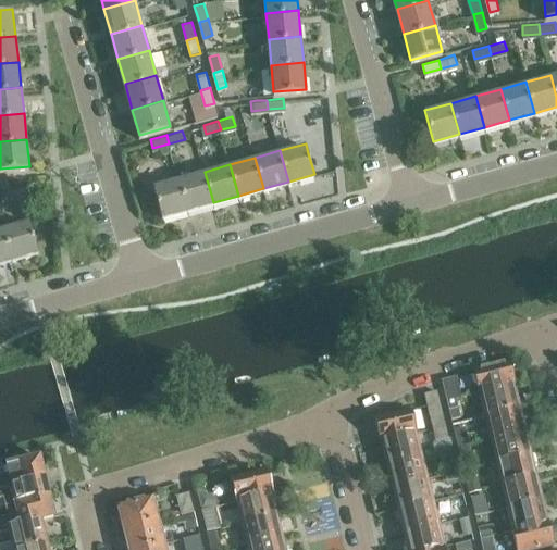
[(213,202),(205,172),(178,178),(187,209),(213,202)]
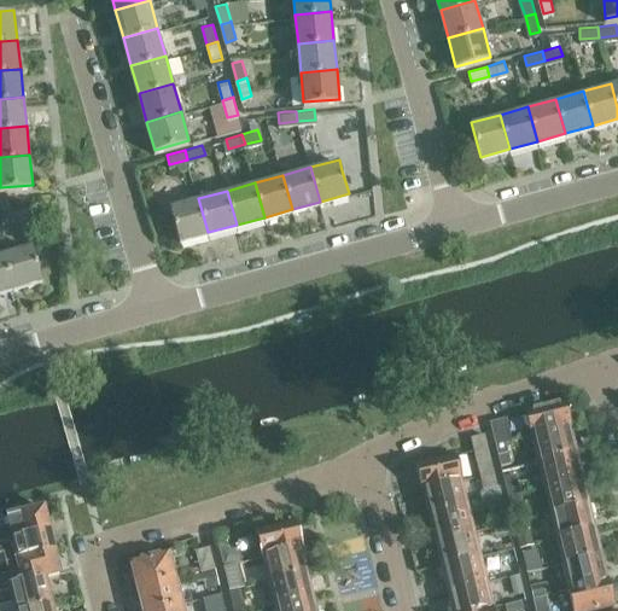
[(208,232),(198,198),(170,205),(180,240),(208,232)]
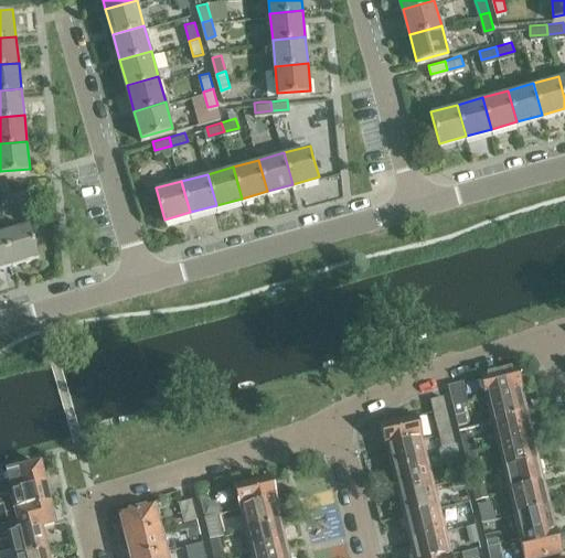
[(39,255),(30,223),(3,231),(12,263),(39,255)]
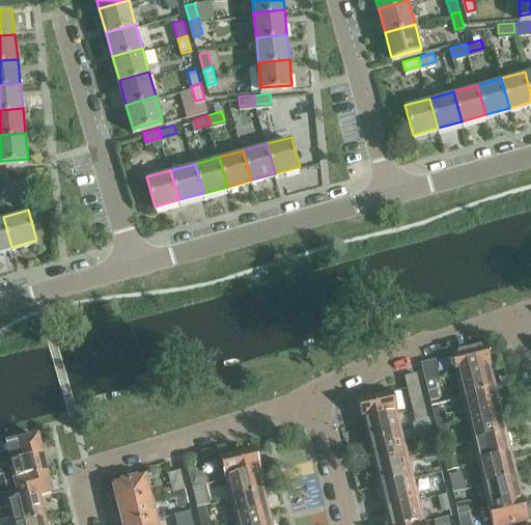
[(3,217),(0,217),(0,249),(11,247),(3,217)]
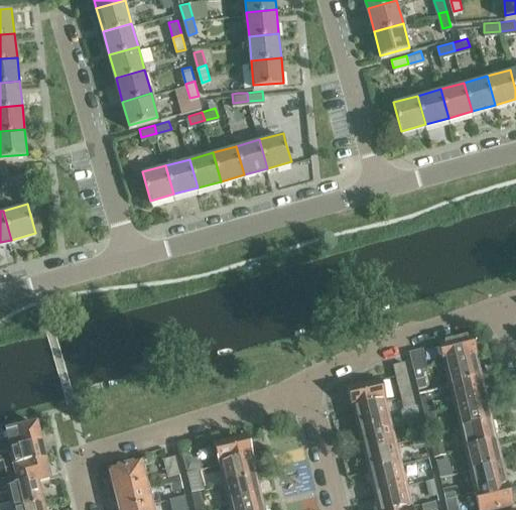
[(438,339),(443,360),(443,361),(475,354),(477,353),(472,332),(438,339)]
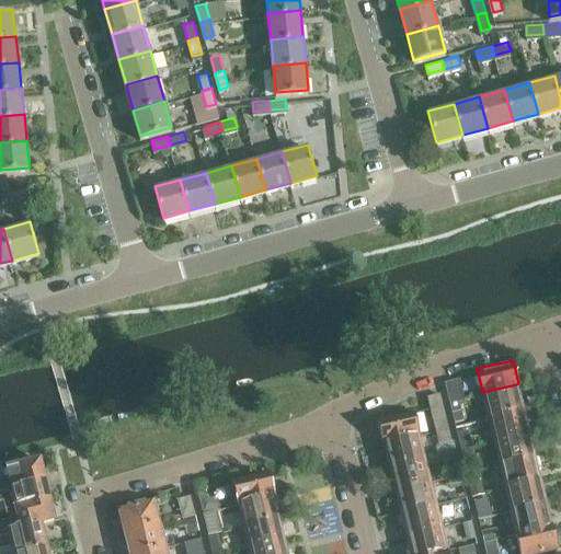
[(460,374),(445,379),(451,405),(460,403),(459,397),(465,396),(460,374)]
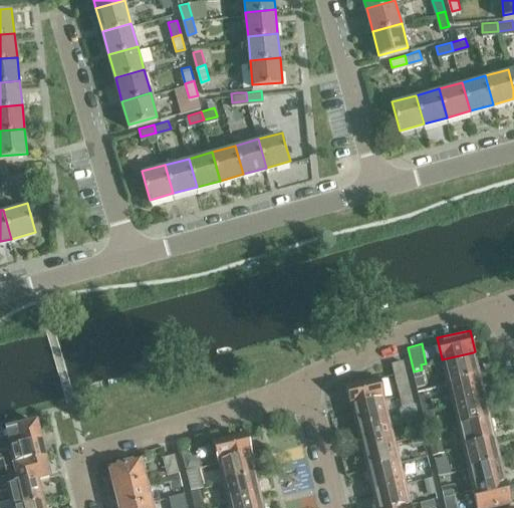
[(445,370),(447,381),(480,372),(478,363),(475,361),(473,352),(442,359),(435,361),(437,372),(445,370)]
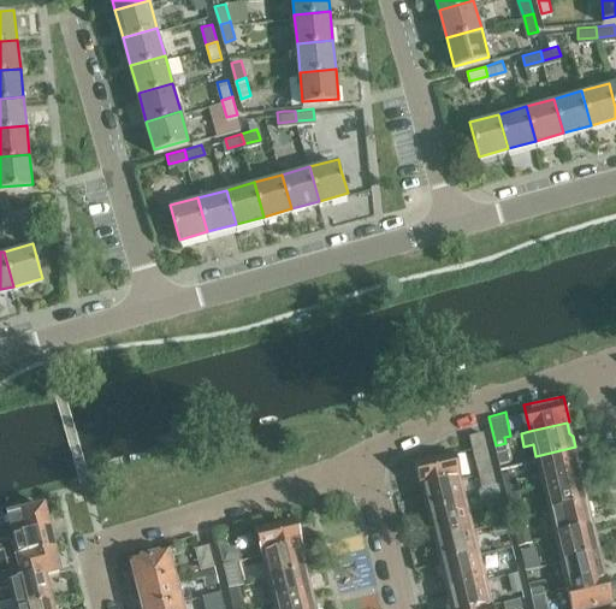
[(480,460),(483,469),(492,467),(490,456),(489,457),(484,433),(472,436),(478,460),(480,460)]
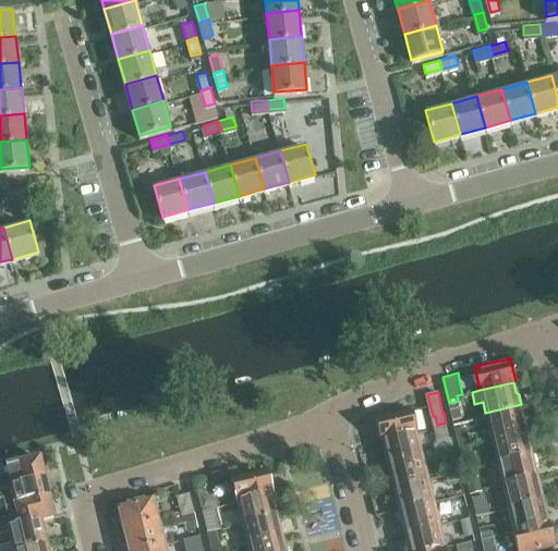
[(449,403),(452,416),(461,414),(458,401),(449,403)]
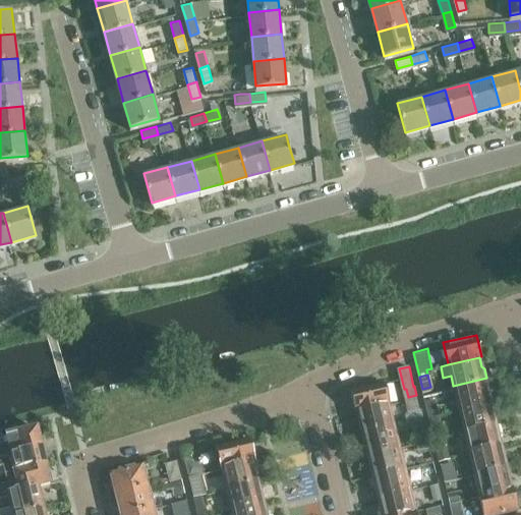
[(453,386),(459,407),(489,400),(486,390),(488,387),(486,378),(453,386)]
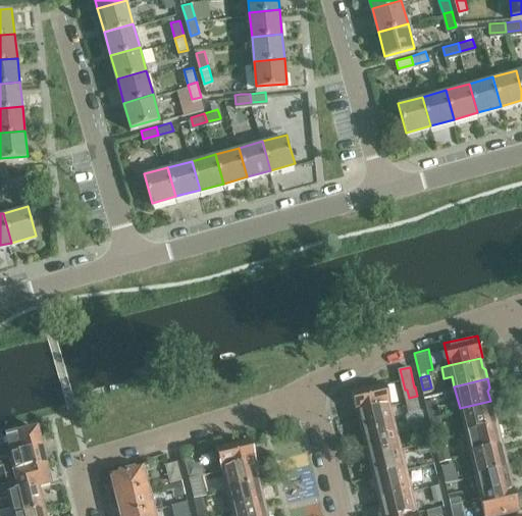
[(357,411),(359,410),(389,403),(384,380),(351,389),(357,411)]
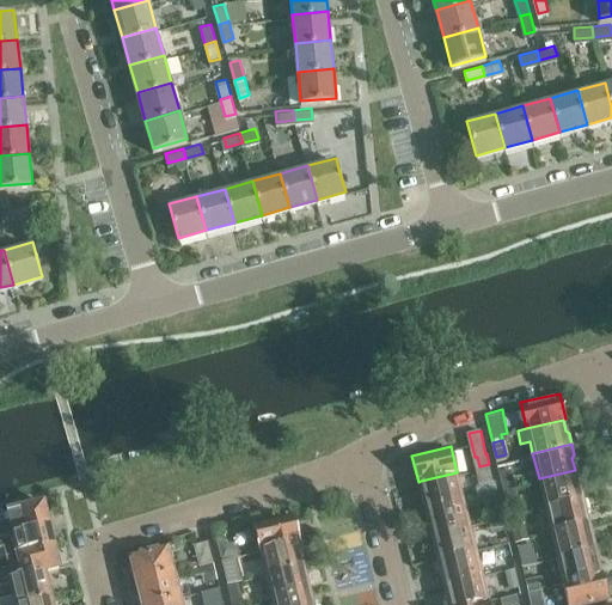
[(489,464),(479,466),(482,476),(491,474),(489,464)]
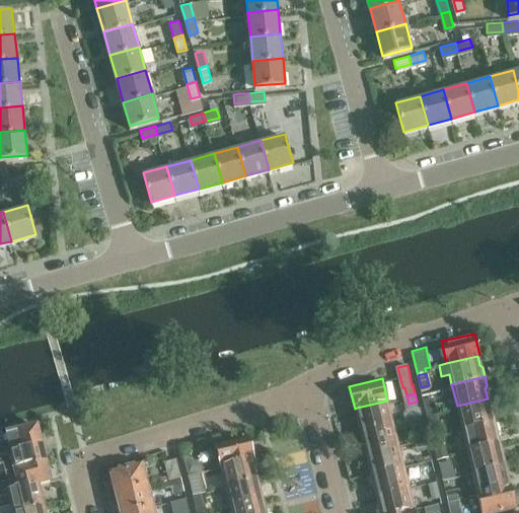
[(423,397),(427,413),(431,429),(440,426),(433,394),(423,397)]
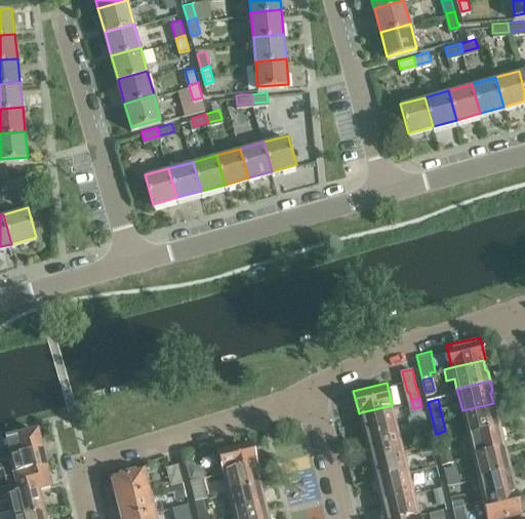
[(462,410),(468,432),(500,424),(498,414),(495,412),(493,403),(462,410)]
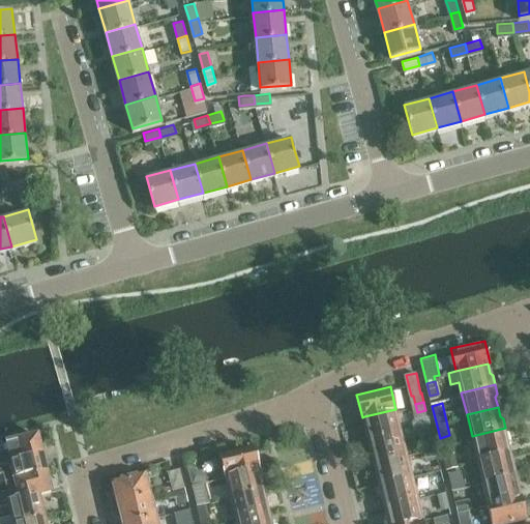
[(364,429),(367,439),(401,431),(395,409),(364,416),(367,426),(364,429)]
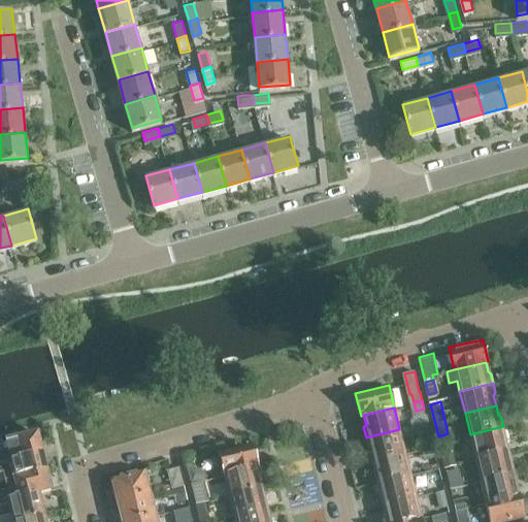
[(470,434),(475,456),(508,448),(503,426),(470,434)]
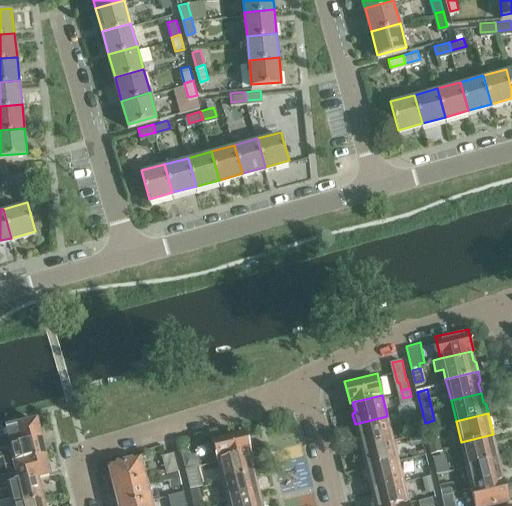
[(0,435),(0,444),(41,435),(39,427),(40,425),(38,417),(37,417),(36,415),(27,418),(25,420),(6,424),(9,434),(0,435)]
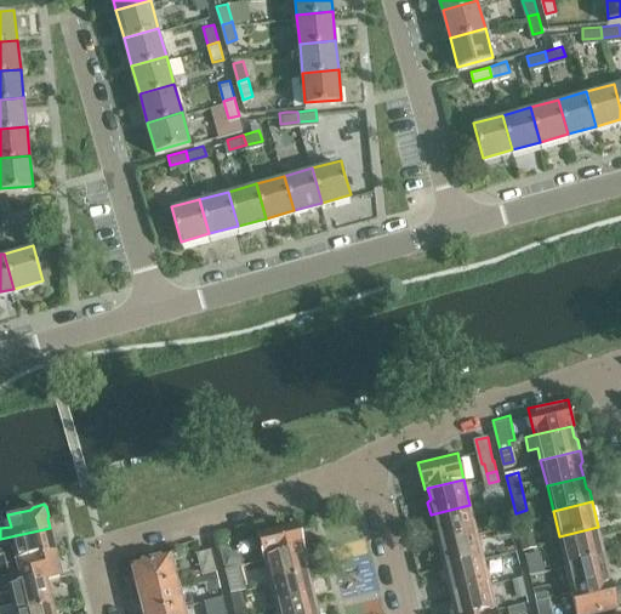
[(437,528),(439,539),(476,529),(469,505),(431,515),(433,526),(437,528)]
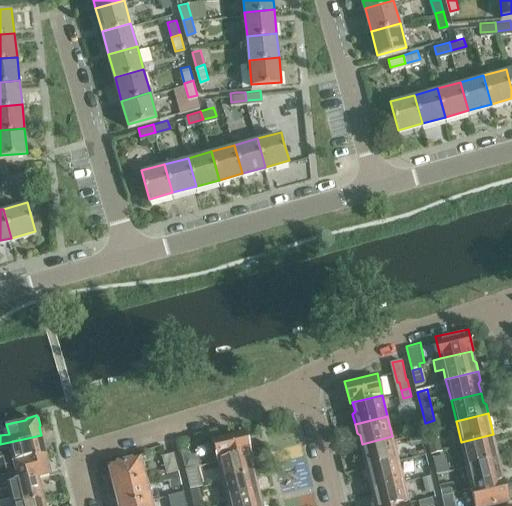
[(408,424),(410,432),(420,430),(418,421),(408,424)]
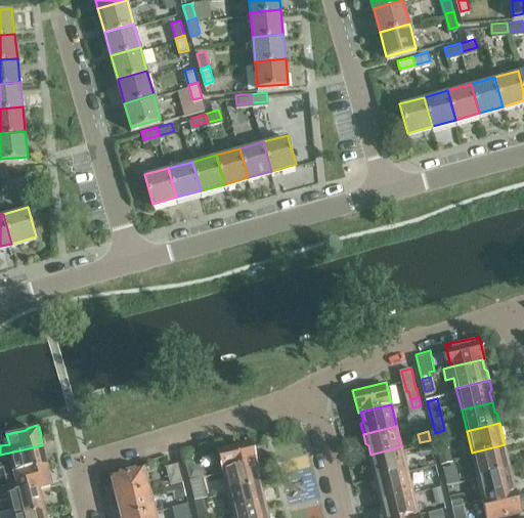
[(223,468),(254,461),(256,461),(251,438),(217,445),(223,468)]
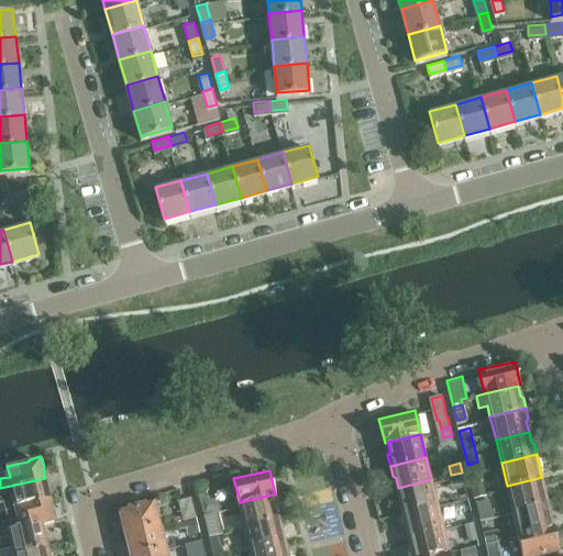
[(462,473),(451,475),(453,486),(464,482),(462,473)]
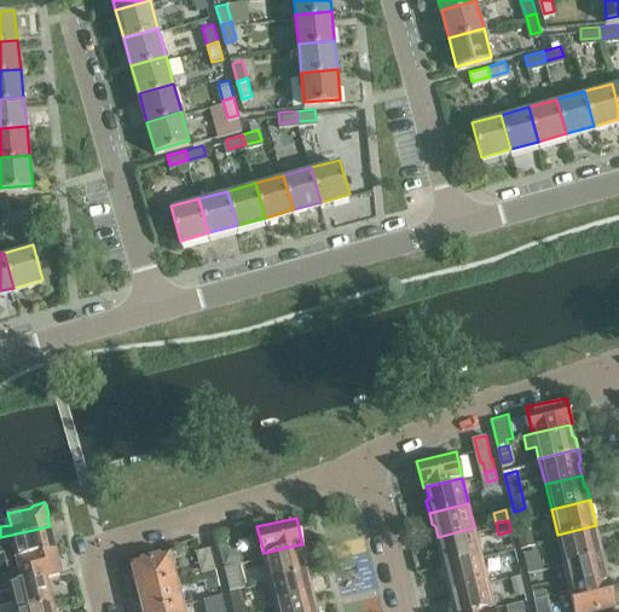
[(518,529),(521,543),(533,541),(530,525),(518,529)]
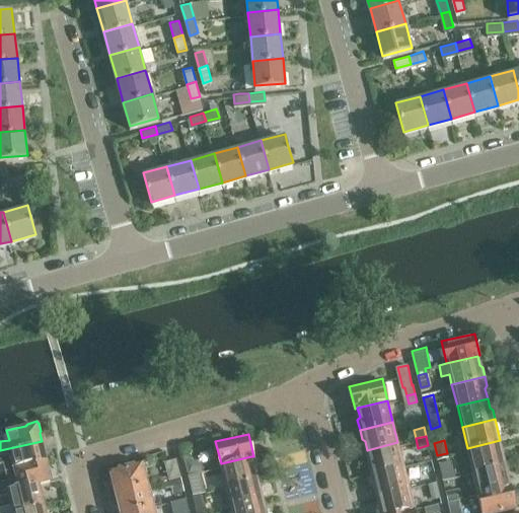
[(467,448),(472,469),(505,461),(500,440),(467,448)]
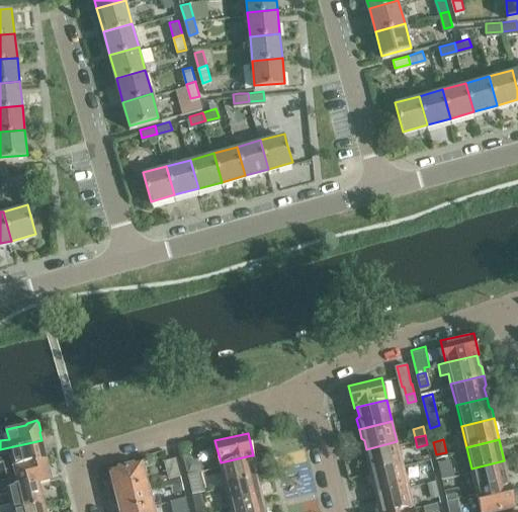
[(0,459),(4,459),(6,468),(46,458),(46,455),(47,454),(46,449),(44,448),(41,440),(0,449),(0,459)]
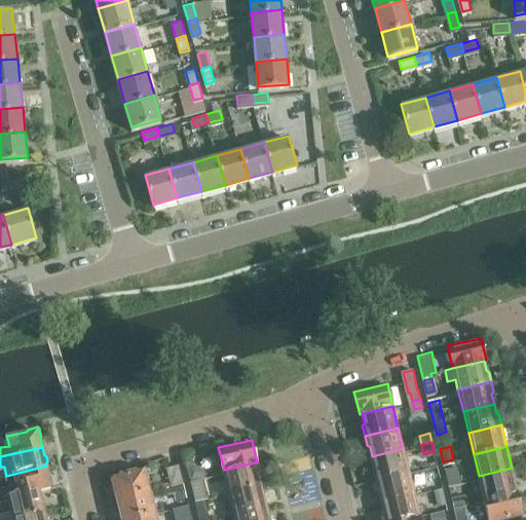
[(373,469),(375,479),(409,471),(403,448),(372,456),(375,466),(373,469)]
